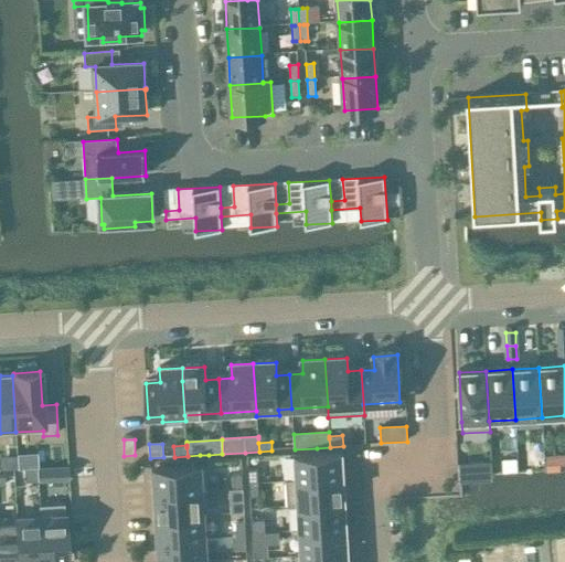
[(292,456),(294,483),(344,479),(342,453),(292,456)]
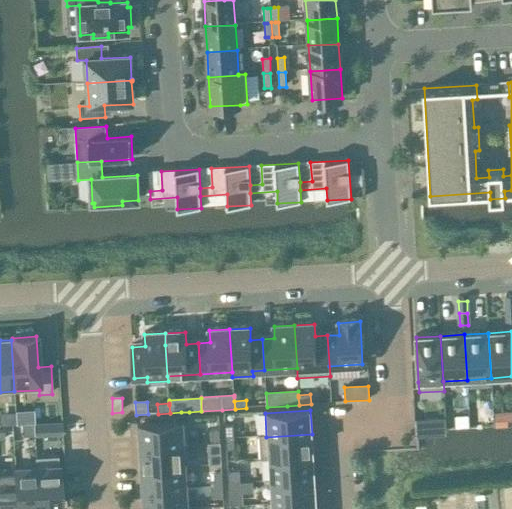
[(511,412),(494,414),(495,429),(511,428),(511,412)]
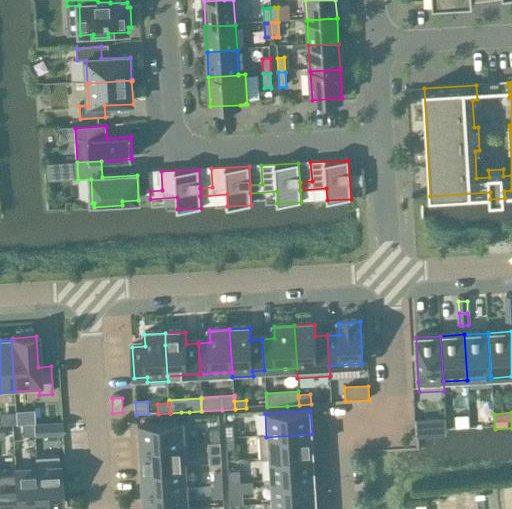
[(468,417),(455,417),(456,430),(469,429),(468,417)]
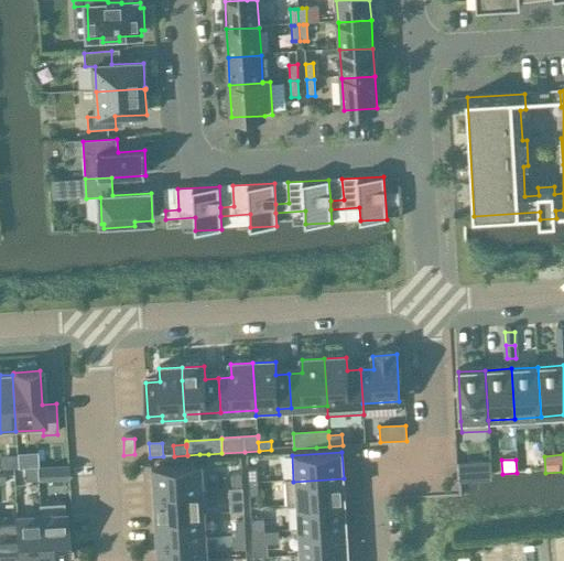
[(490,462),(457,464),(458,483),(461,483),(491,481),(491,479),(490,462)]
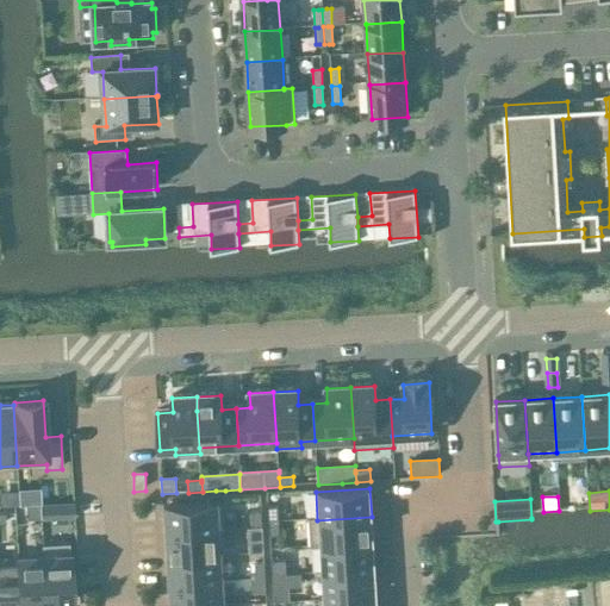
[(222,504),(168,507),(169,533),(224,530),(222,504)]
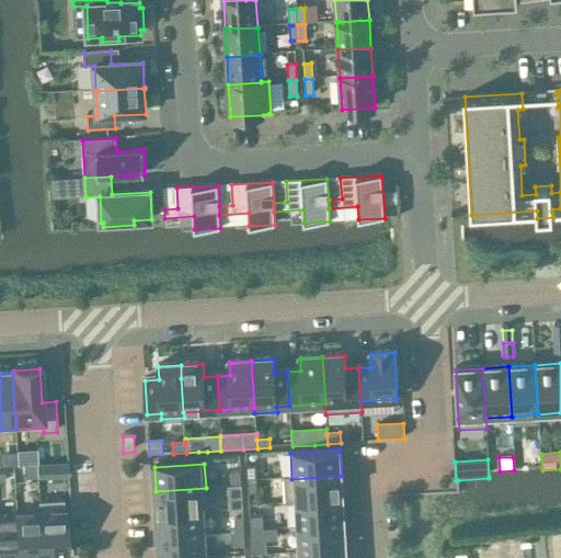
[(45,465),(36,466),(37,477),(37,479),(46,478),(45,465)]
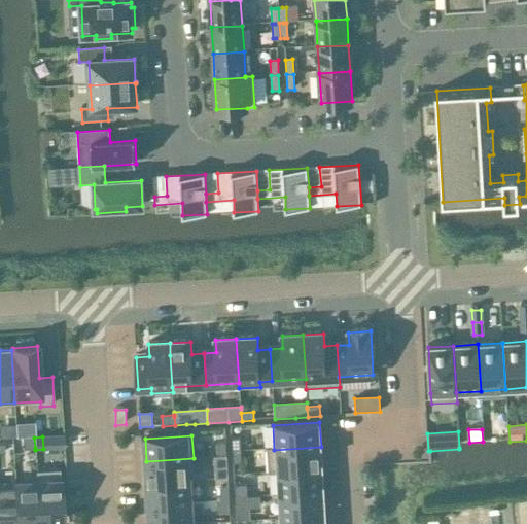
[(35,448),(34,438),(22,439),(23,449),(35,448)]
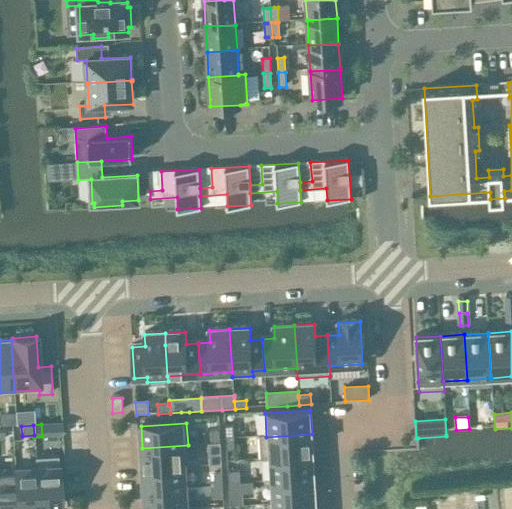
[(226,439),(236,439),(235,427),(225,427),(226,439)]
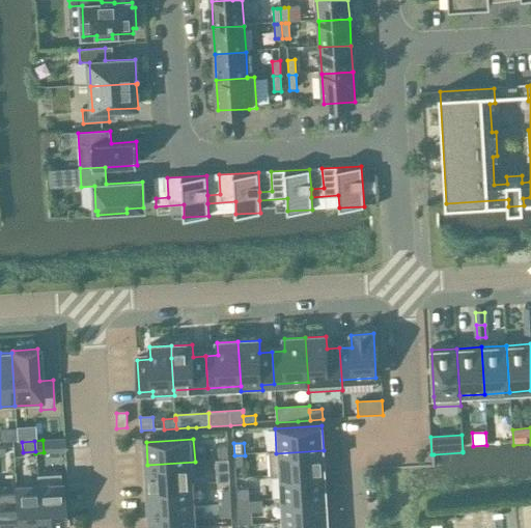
[(218,461),(228,461),(227,448),(217,448),(218,461)]
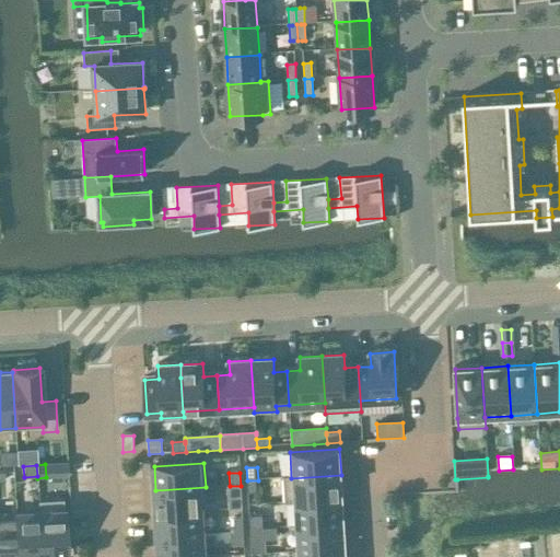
[(291,478),(283,478),(286,503),(293,503),(342,500),(341,475),(291,478)]
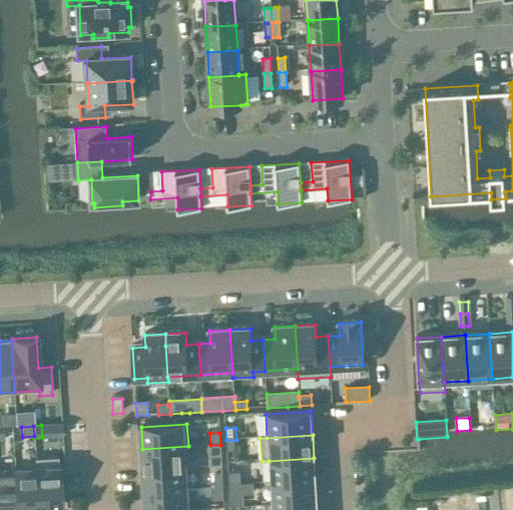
[(236,440),(226,440),(227,452),(237,452),(236,440)]
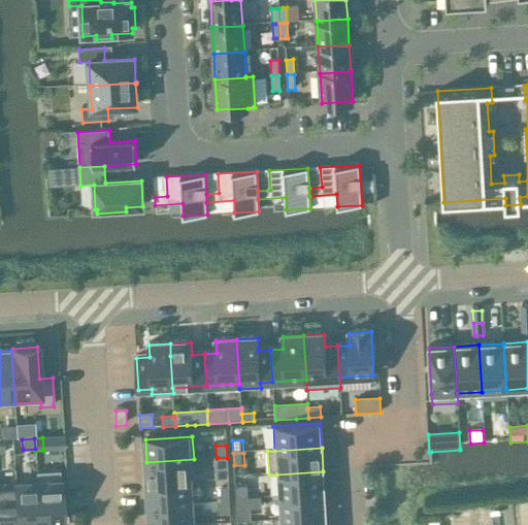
[(227,458),(217,458),(218,470),(228,470),(227,458)]
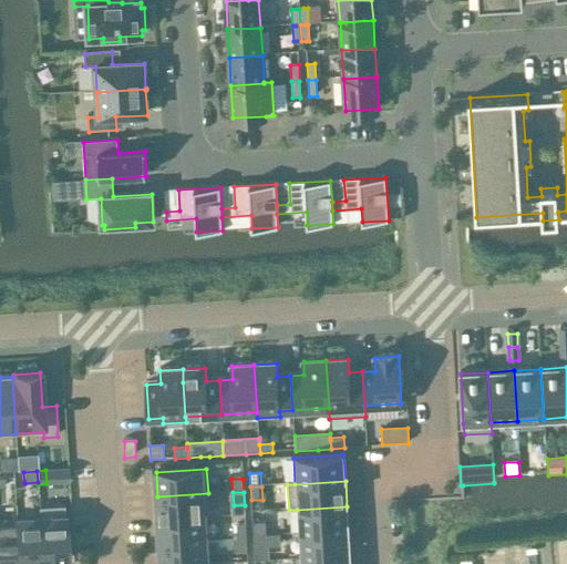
[(157,496),(158,521),(209,518),(208,493),(157,496)]
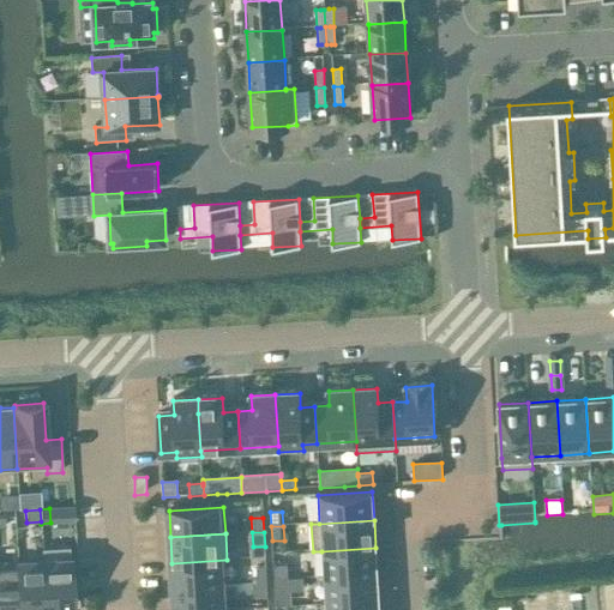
[(70,548),(42,549),(43,560),(46,609),(60,609),(73,608),(70,548)]
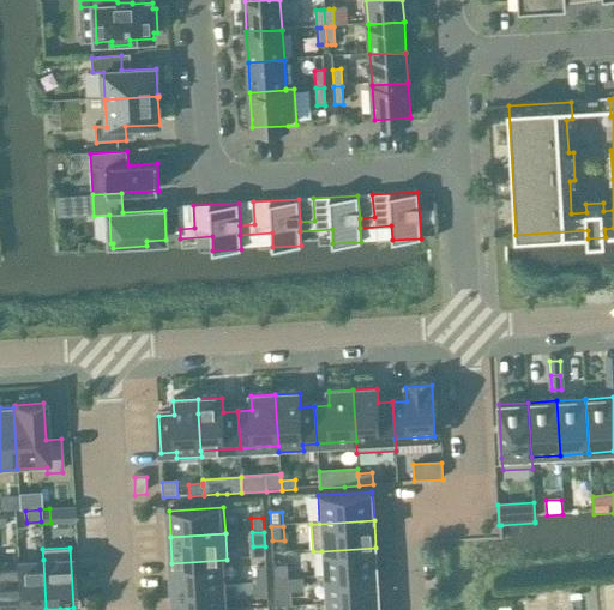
[(375,548),(321,551),(323,578),(377,575),(375,548)]
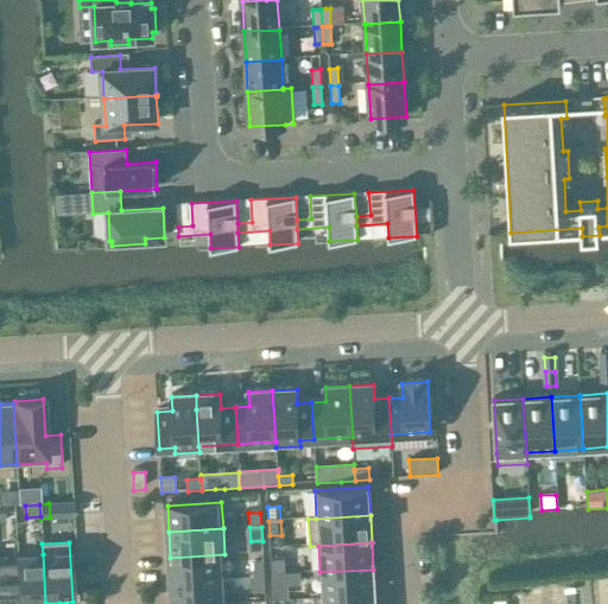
[(43,554),(17,555),(20,603),(45,603),(43,554)]
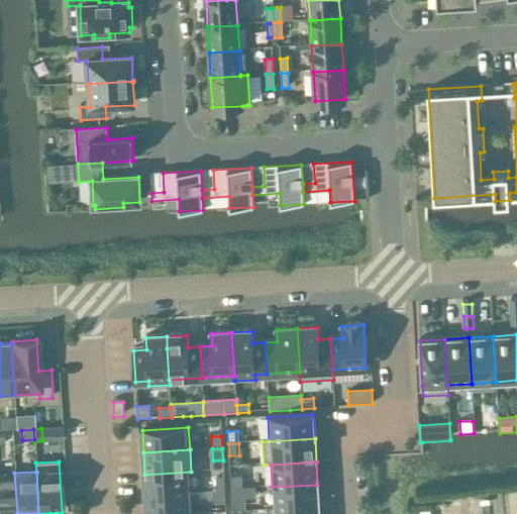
[(144,475),(146,496),(188,494),(187,472),(144,475)]
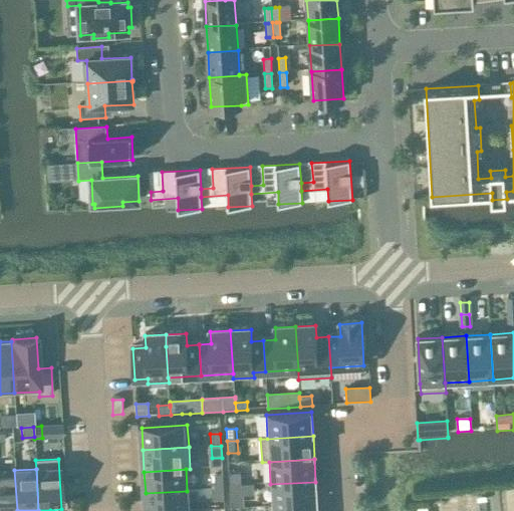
[(17,510),(14,470),(0,470),(0,510),(16,509),(16,510),(17,510)]
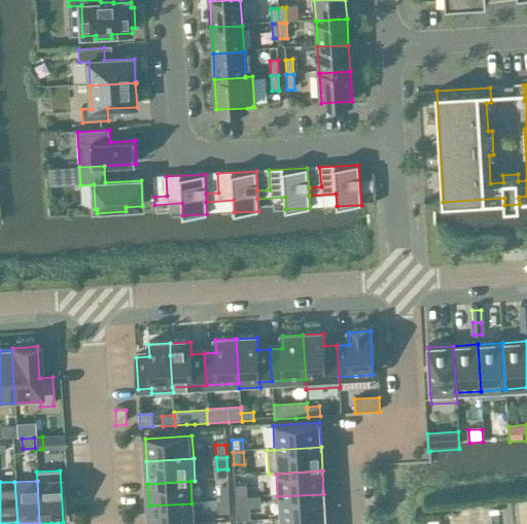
[(243,498),(246,498),(245,486),(235,487),(236,499),(243,498)]
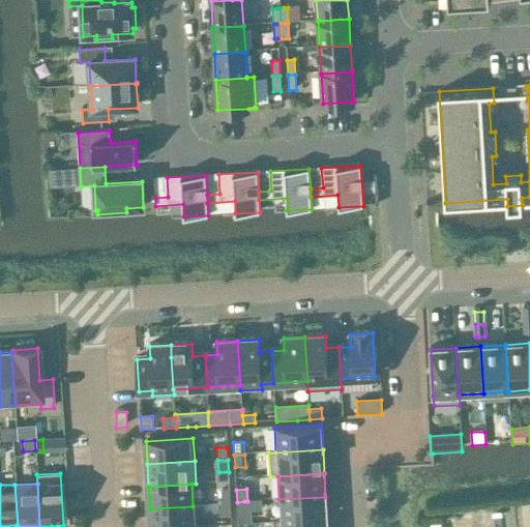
[(221,504),(231,504),(230,492),(219,492),(221,504)]
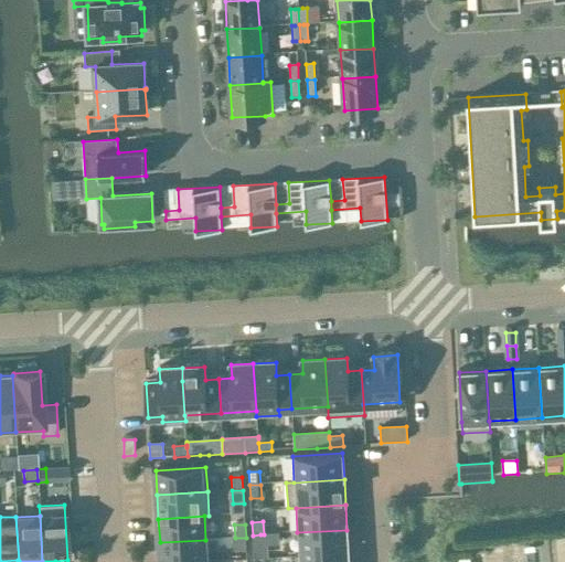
[(347,530),(297,532),(298,558),(349,554),(347,530)]
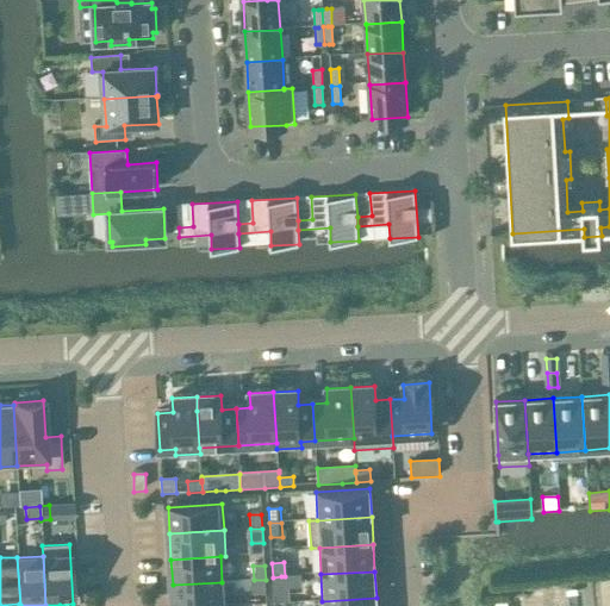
[(281,576),(273,578),(273,592),(282,591),(281,576)]
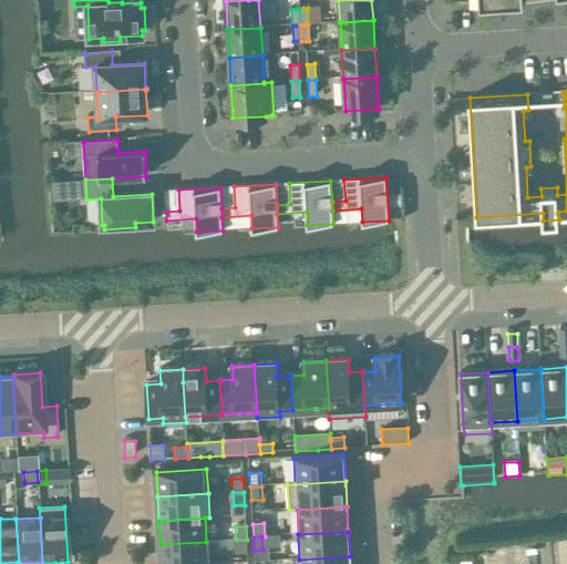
[(247,553),(247,540),(236,540),(234,540),(234,553),(247,553)]
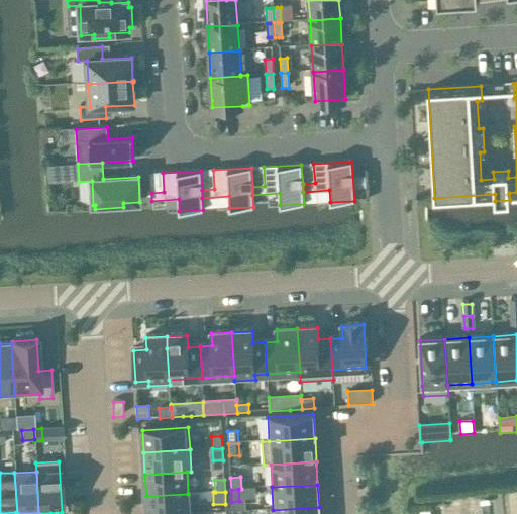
[(190,513),(188,494),(146,496),(147,513),(190,513)]
